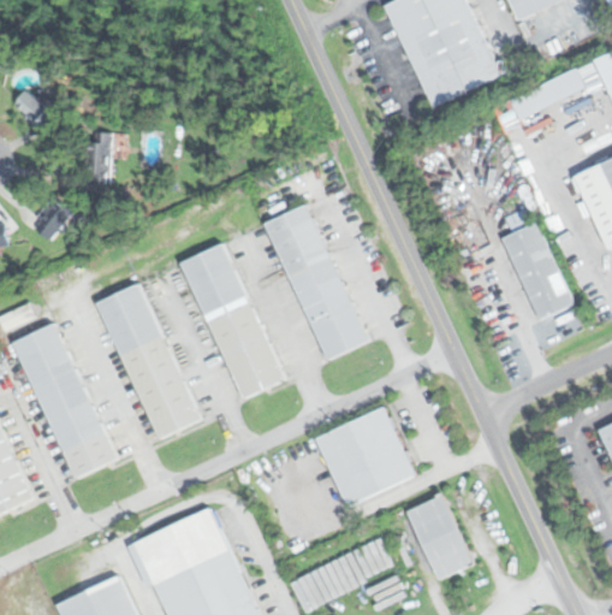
[(499,74),(463,0),(391,0),(384,4),(432,106),(499,74)]
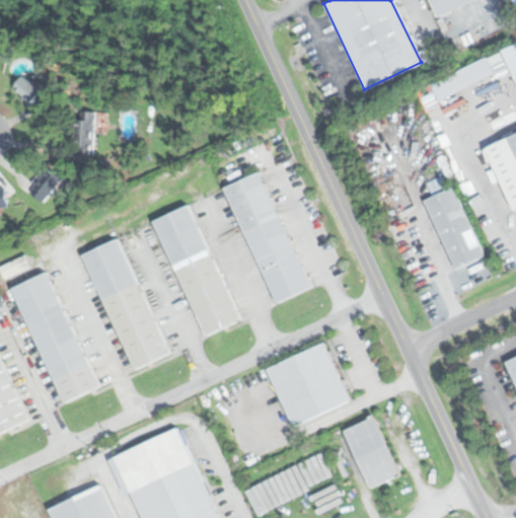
[(430,0),(437,15),(469,0),(430,0)]
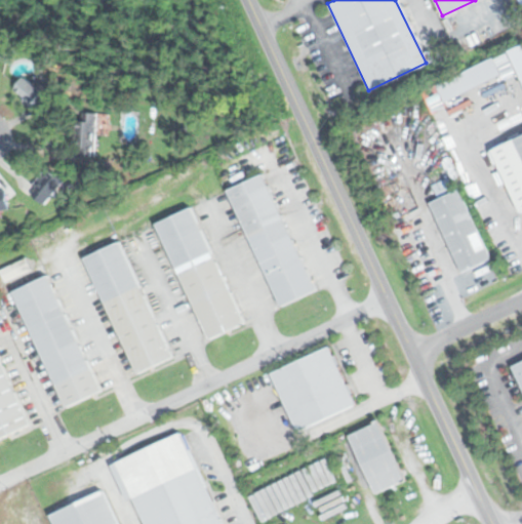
[(513,0),(519,12),(521,10),(521,0),(513,0)]
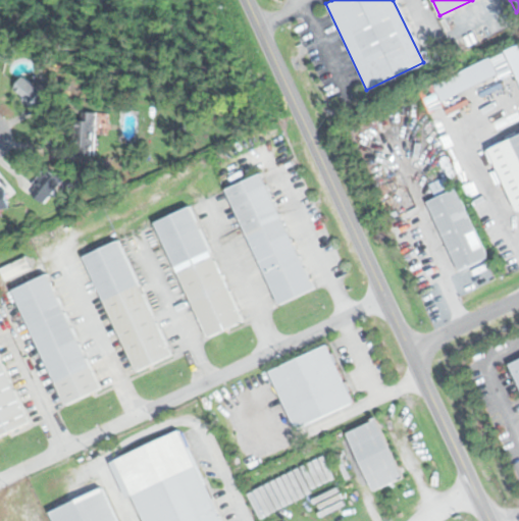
[(29,103),(39,90),(20,75),(10,88),(29,103)]
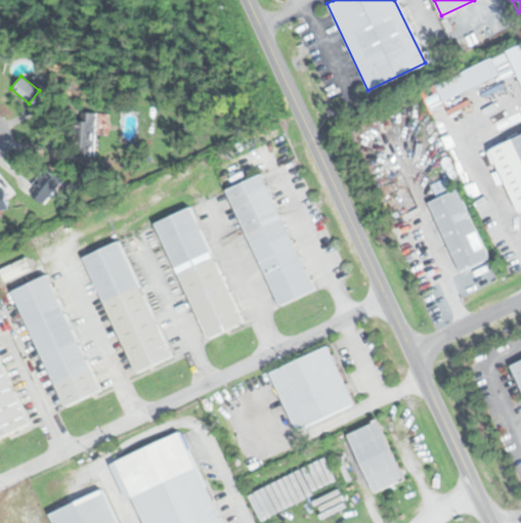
[(92,111),(73,111),(73,154),(92,154),(92,111)]
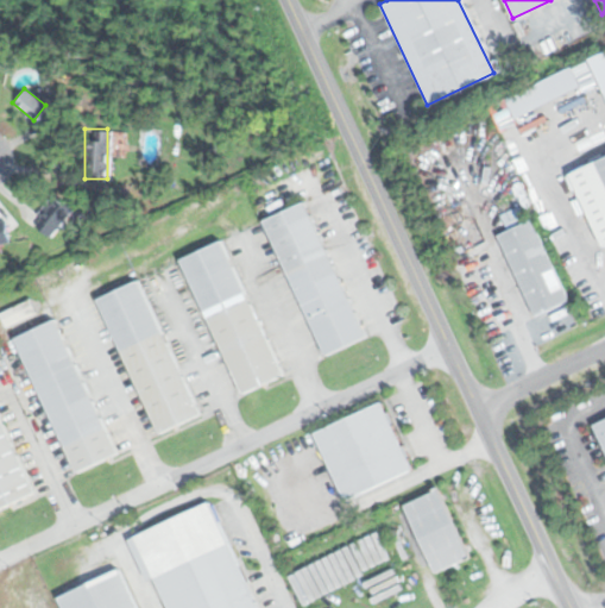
[(604,155),(567,174),(602,246),(604,244),(604,155)]
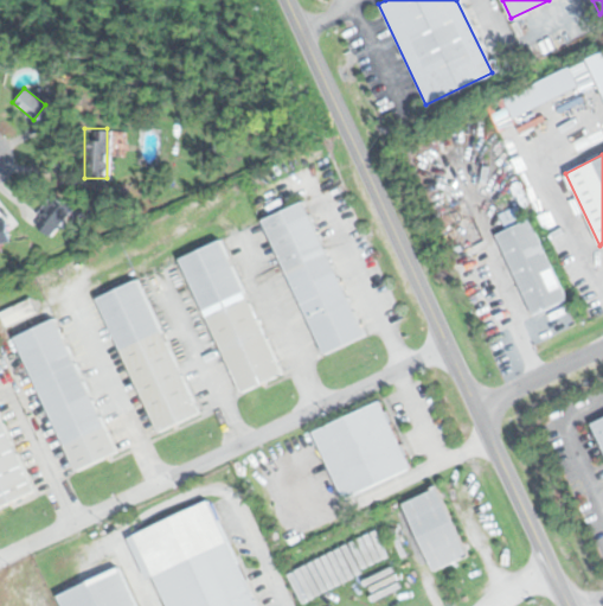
[(29,219),(47,235),(70,209),(51,193),(29,219)]
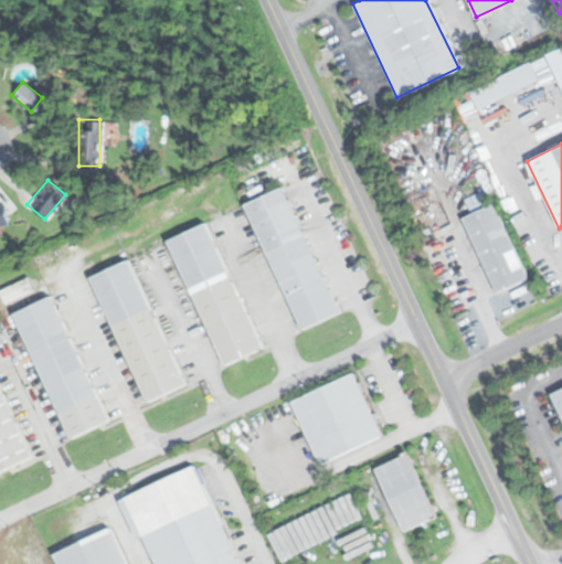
[(338,310),(279,187),(242,204),(300,328),(338,310)]
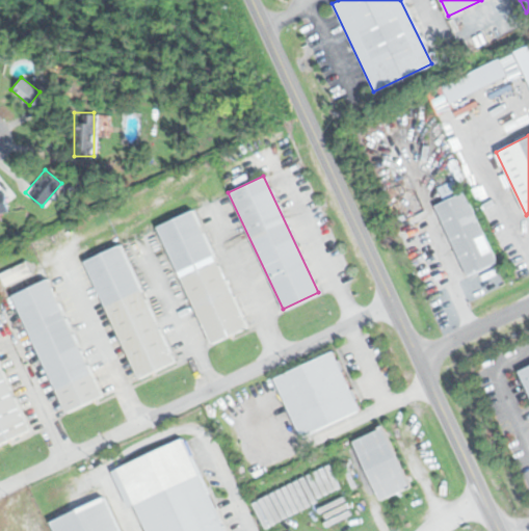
[(463,190),(433,204),(465,273),(494,261),(463,190)]
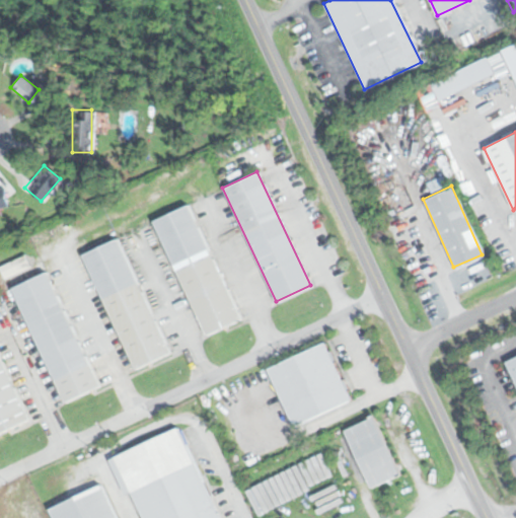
[(203,335),(238,319),(189,204),(153,219),(203,335)]
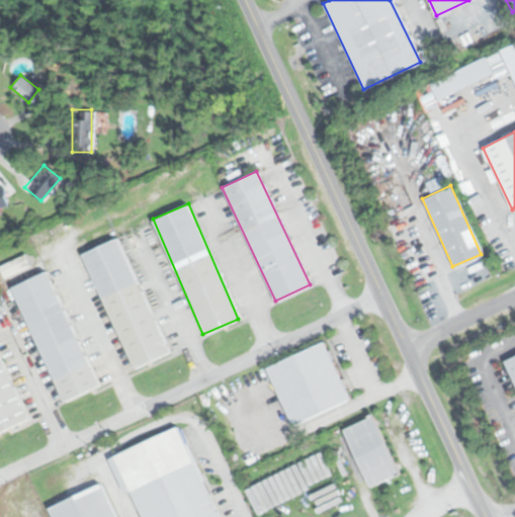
[(133,367),(167,352),(116,238),(82,253),(133,367)]
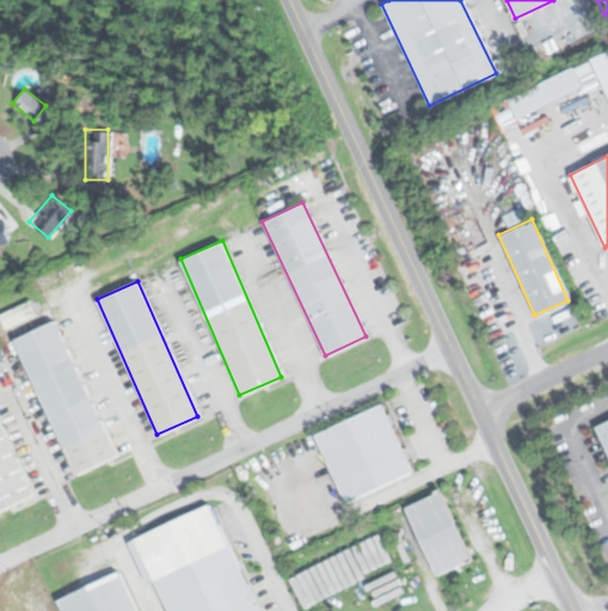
[(35,313),(28,299),(0,313),(0,321),(4,329),(35,313)]
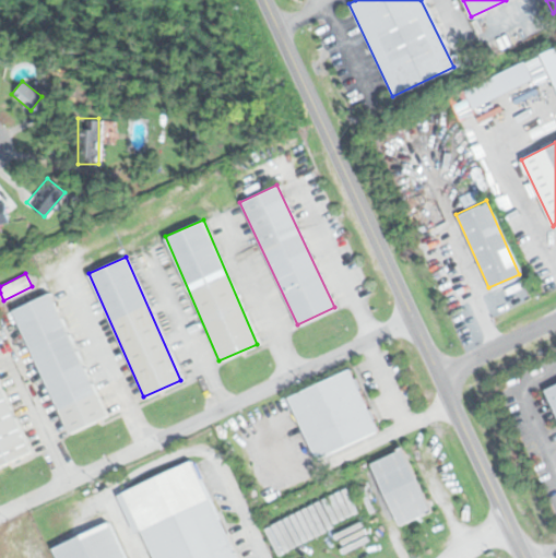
[(47,293),(10,310),(69,432),(105,415),(47,293)]
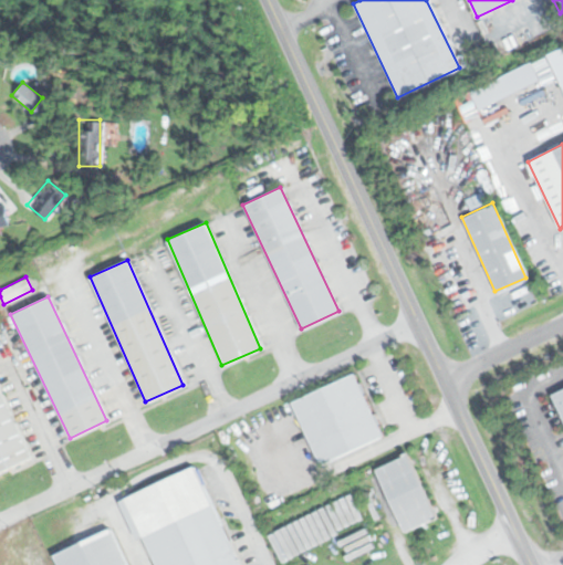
[(381,438),(354,374),(291,399),(316,463),(381,438)]
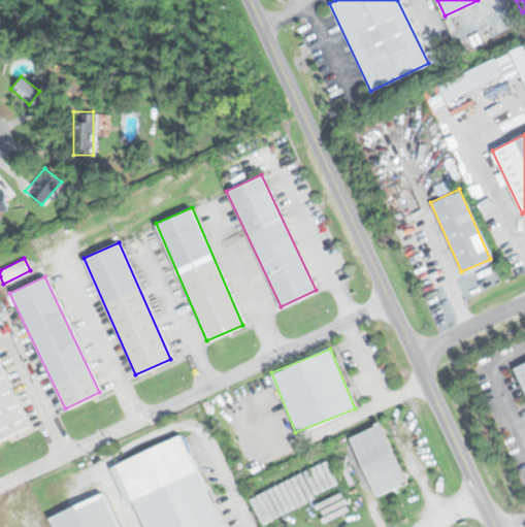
[(524,362),(512,369),(524,396),(524,362)]
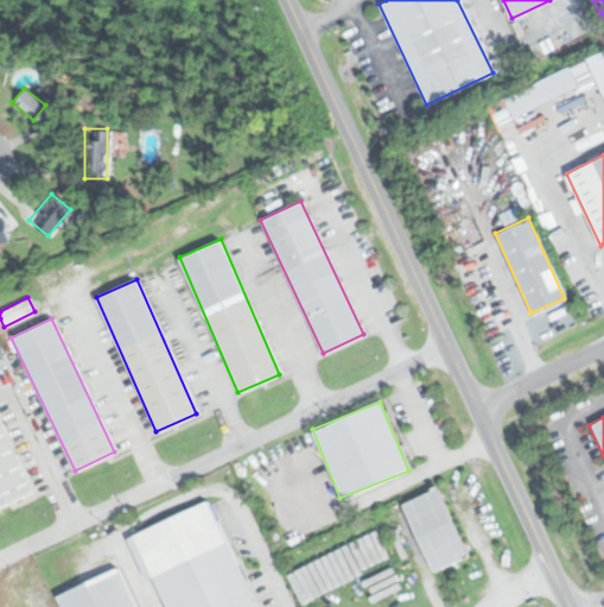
[(0,505),(29,493),(0,423),(0,505)]
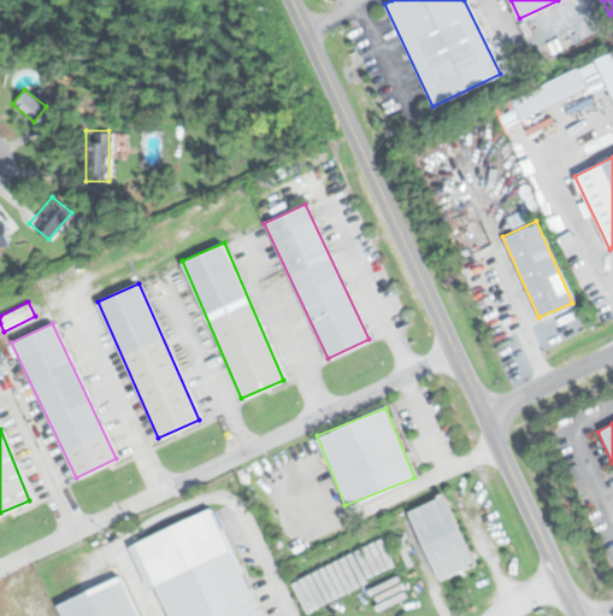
[(438,580),(473,563),(442,494),(407,511),(438,580)]
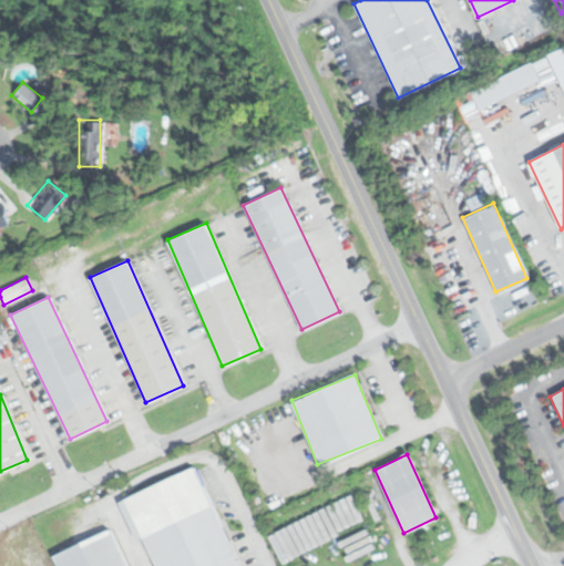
[(144,539),(155,565),(237,565),(193,467),(115,503),(134,544),(144,539)]
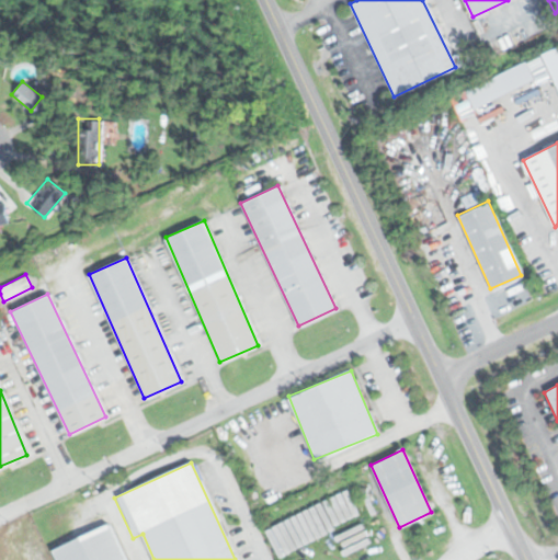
[(125,559),(111,524),(54,547),(58,559),(125,559)]
